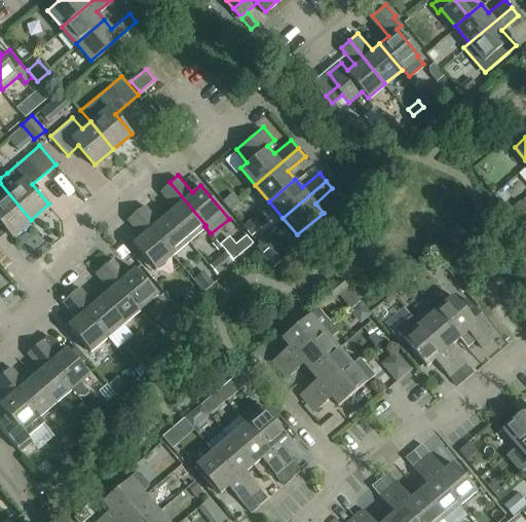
[(167,213),(189,239),(204,226),(205,225),(170,182),(161,189),(176,207),(167,213)]
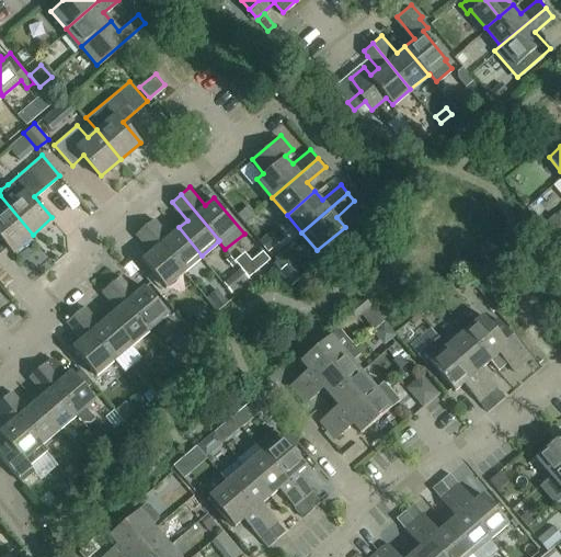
[(0,235),(13,251),(33,235),(0,195),(0,235)]
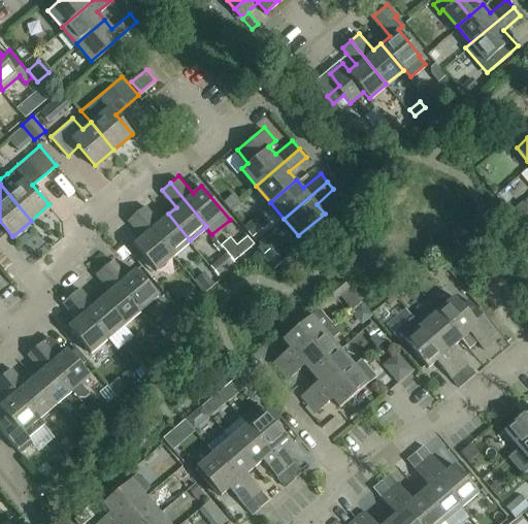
[(190,240),(168,214),(160,221),(144,203),(136,210),(173,254),(190,240)]
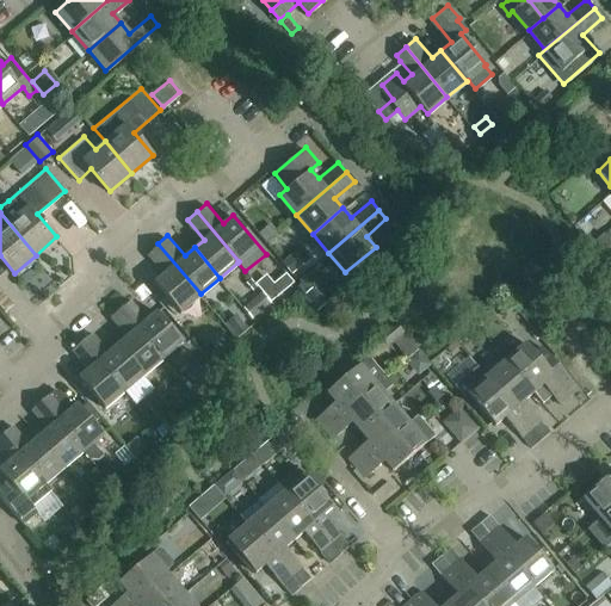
[(180,310),(201,294),(158,243),(148,252),(165,272),(155,280),(161,288),(180,310)]
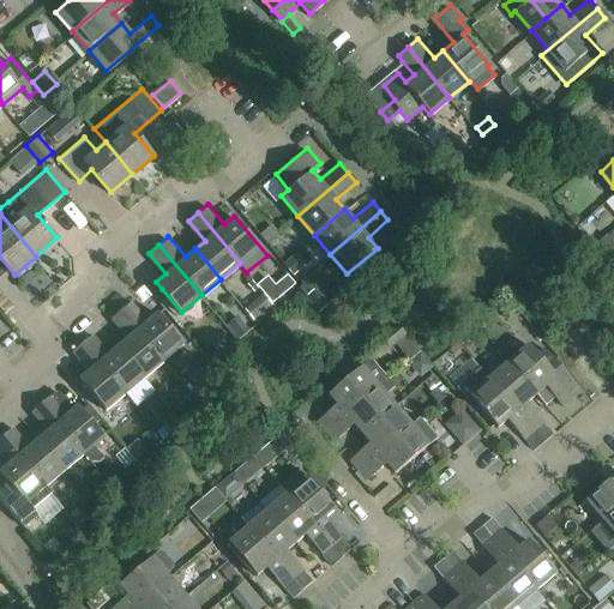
[(29,299),(48,279),(32,265),(14,285),(29,299)]
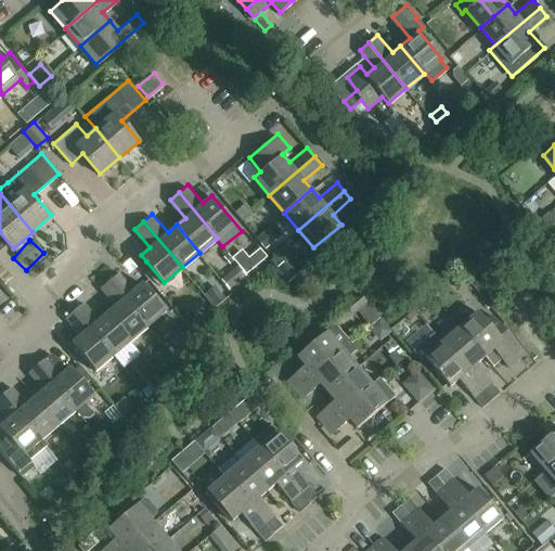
[(287,279),(296,271),(285,257),(275,266),(287,279)]
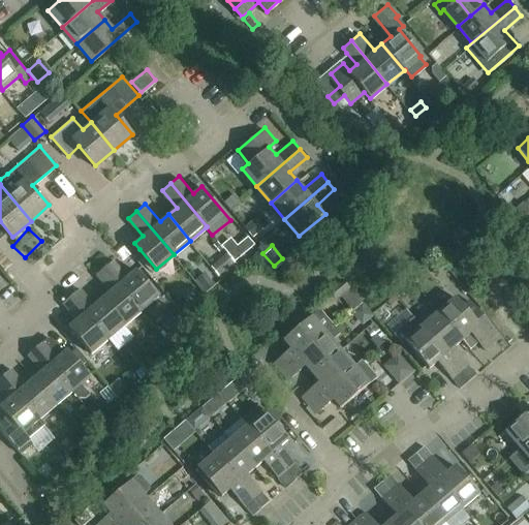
[(226,250),(210,265),(218,274),(235,259),(226,250)]
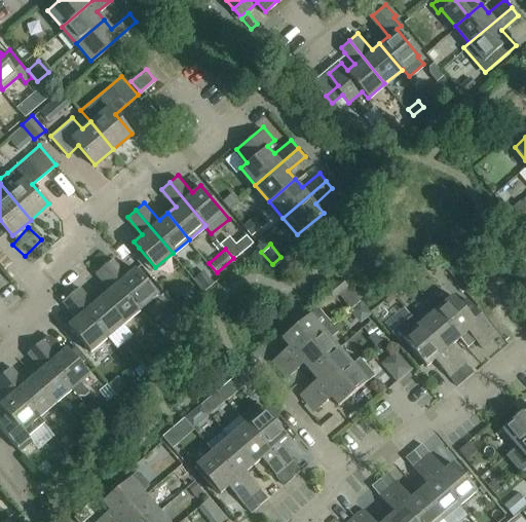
[(103,264),(140,307),(157,293),(132,263),(123,270),(111,257),(103,264)]
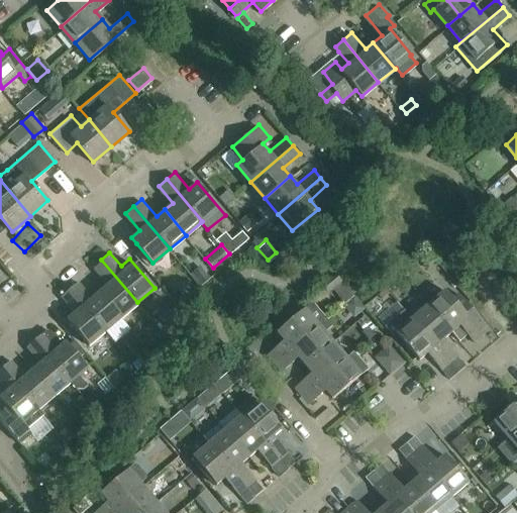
[(121,315),(137,302),(101,260),(93,267),(104,280),(96,287),(121,315)]
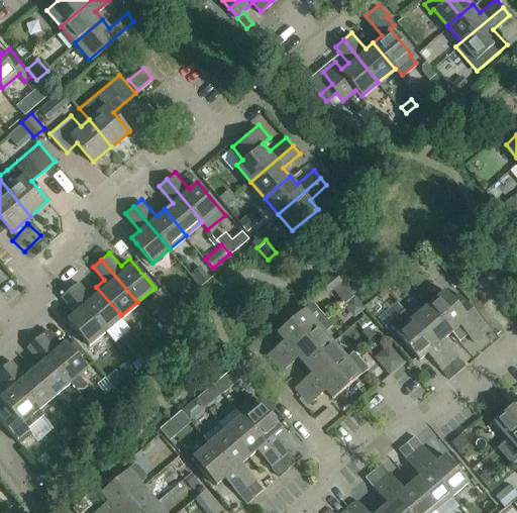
[(334,271),(319,282),(327,292),(342,281),(334,271)]
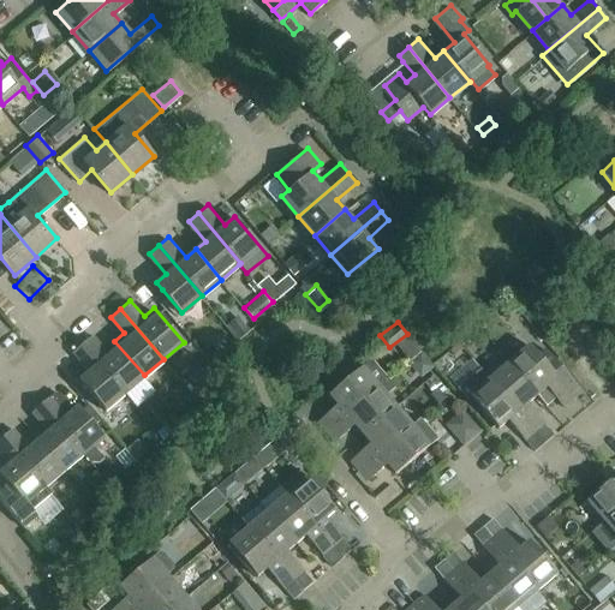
[(144,375),(114,341),(105,350),(91,333),(82,341),(125,392),(144,375)]
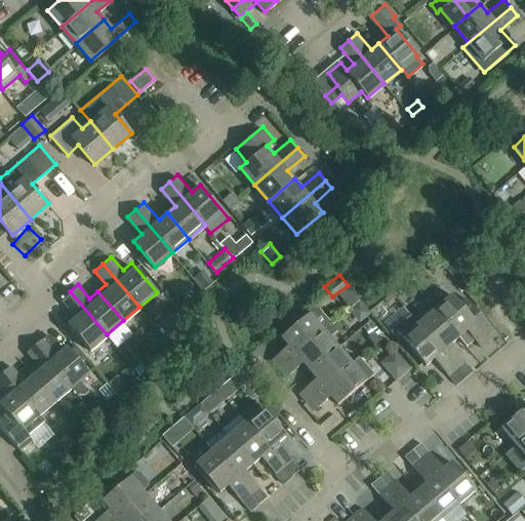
[(89,349),(107,334),(70,291),(62,298),(73,312),(64,320),(89,349)]
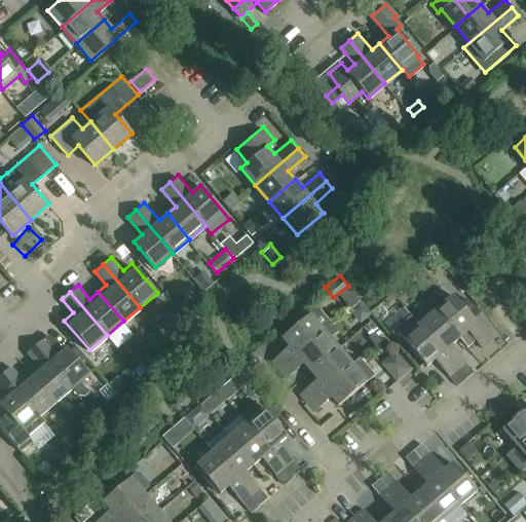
[(452,293),(435,307),(459,337),(466,346),(475,339),(482,347),(491,340),(487,336),(494,331),(465,297),(459,302),(452,293)]
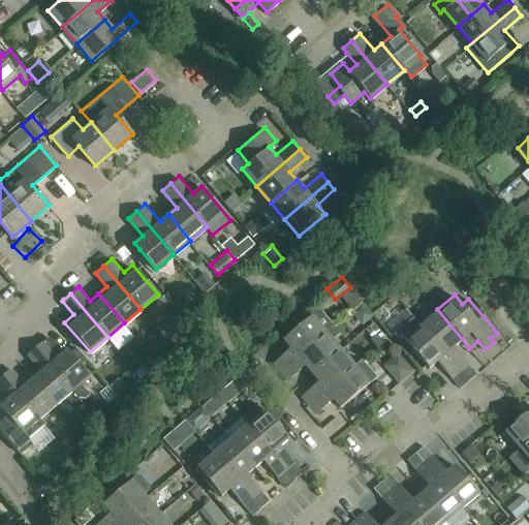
[(365,322),(370,312),(354,305),(350,315),(365,322)]
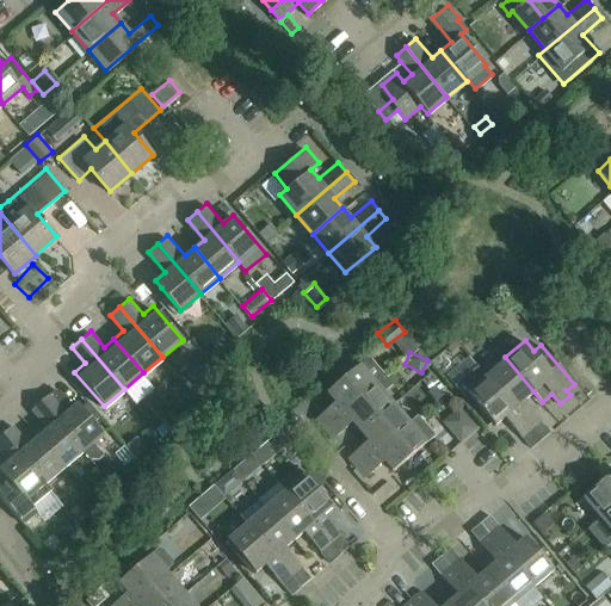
[(315,418),(323,427),(376,383),(380,379),(386,375),(369,356),(327,390),(335,400),(315,418)]
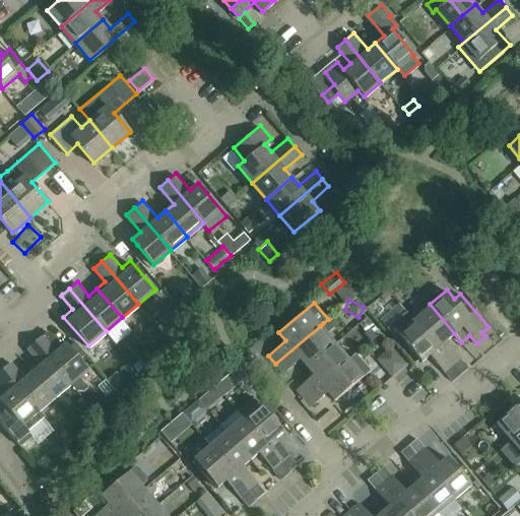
[(453,334),(454,333),(430,304),(413,318),(451,364),(459,357),(446,340),(453,334)]
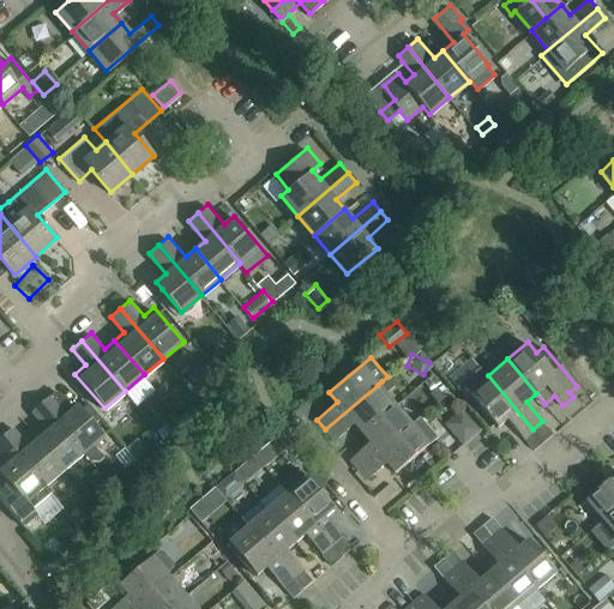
[(524,438),(533,429),(488,375),(480,366),(459,381),(498,427),(507,418),(524,438)]
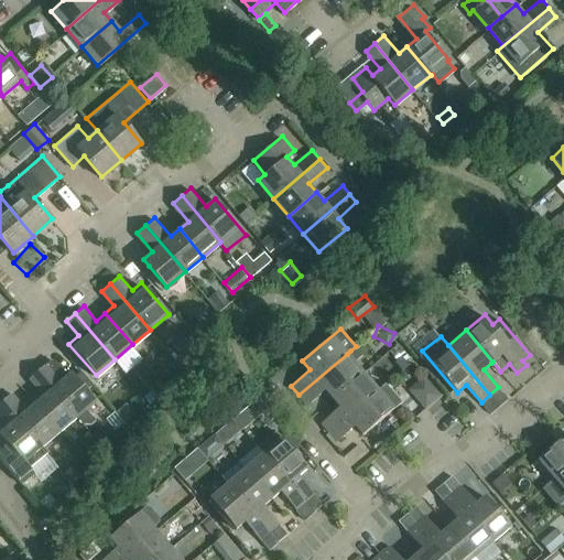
[(191,337),(172,350),(184,369),(203,357),(191,337)]
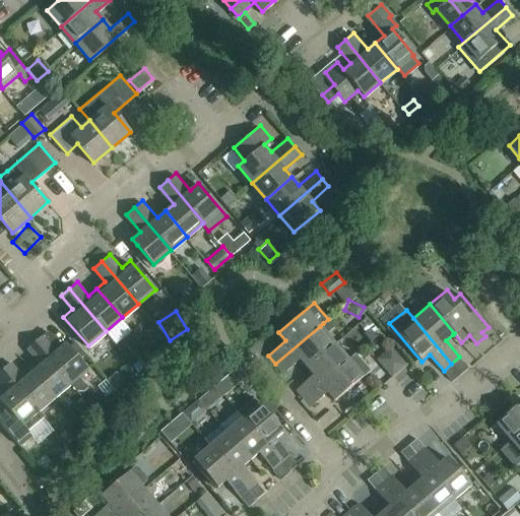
[(306,366),(334,342),(326,332),(333,325),(328,319),(323,323),(320,326),(275,364),(282,372),(299,358),(300,359),(306,366)]
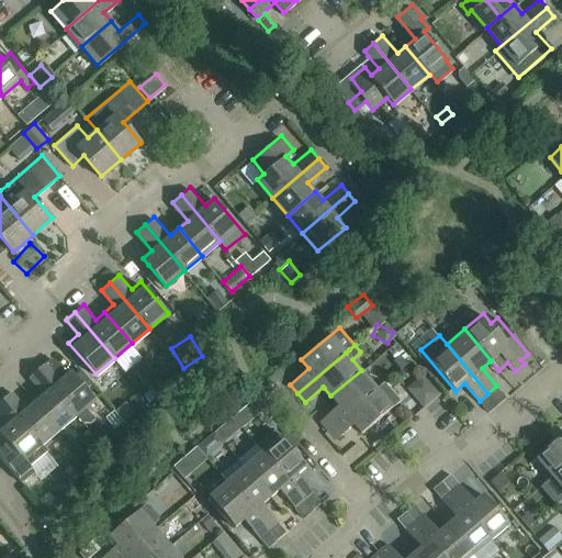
[(49,358),(37,368),(76,414),(76,413),(82,421),(90,421),(94,416),(85,405),(93,399),(85,388),(91,382),(79,369),(72,375),(70,371),(65,376),(57,367),(59,365),(54,359),(53,360),(49,358)]
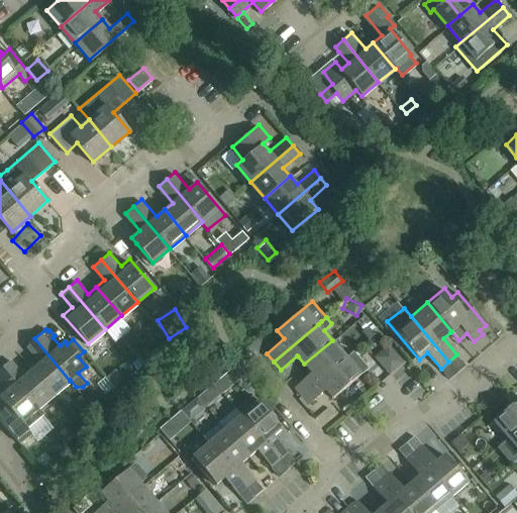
[(32,369),(54,394),(70,381),(34,338),(26,345),(40,362),(32,369)]
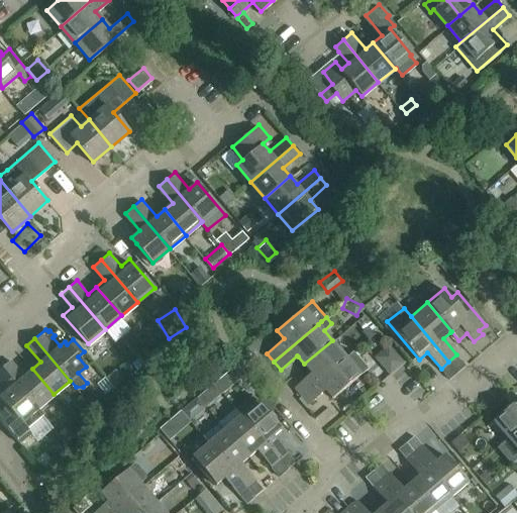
[(346,356),(353,350),(352,349),(345,355),(332,340),(304,364),(311,372),(294,386),(301,394),(346,356)]
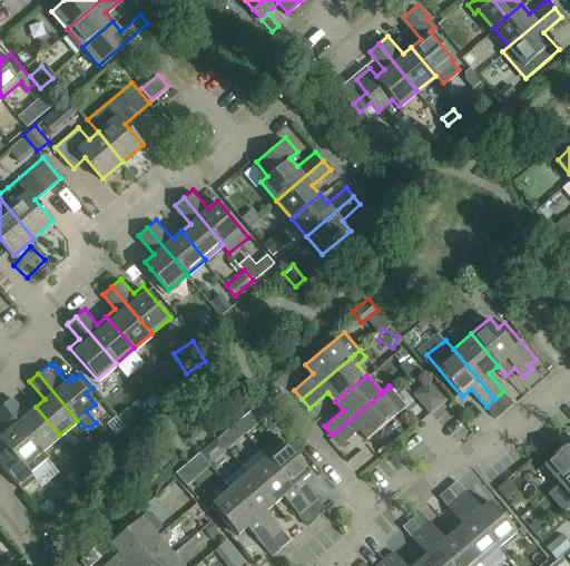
[(382,393),(332,435),(340,445),(359,428),(366,438),(405,405),(390,387),(382,393)]
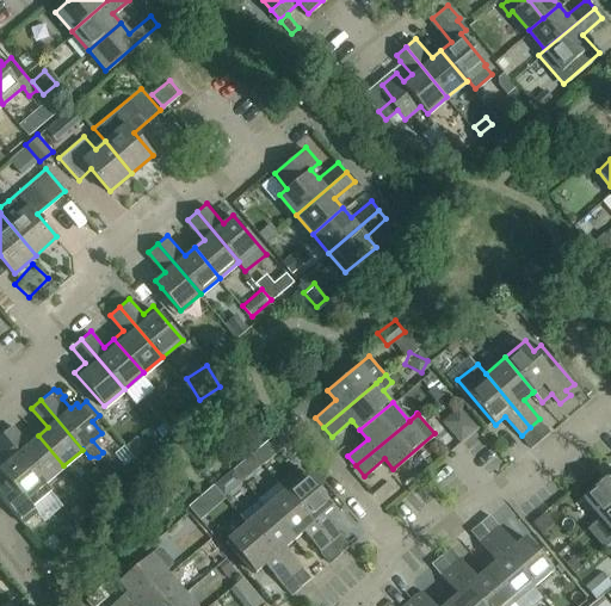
[(539,419),(530,427),(539,438),(549,431),(539,419)]
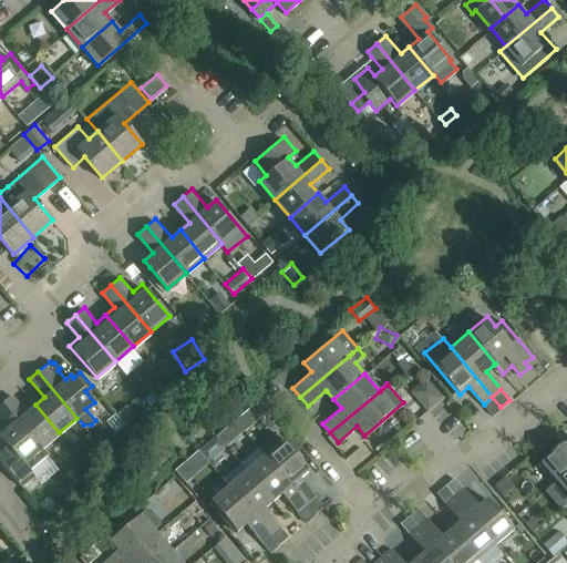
[(59,432),(35,405),(27,412),(11,393),(1,401),(41,448),(59,432)]
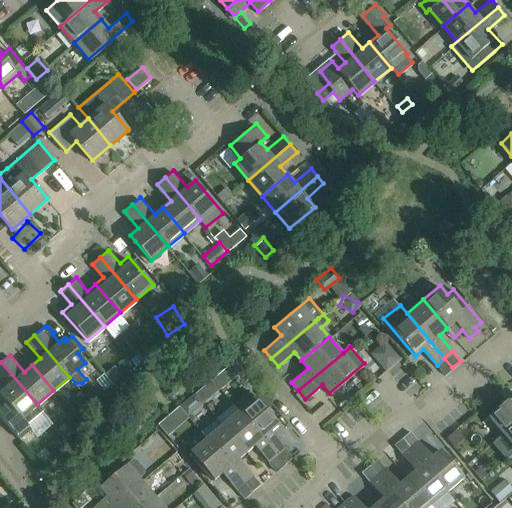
[(243,368),(240,364),(235,358),(224,367),(232,377),(243,368)]
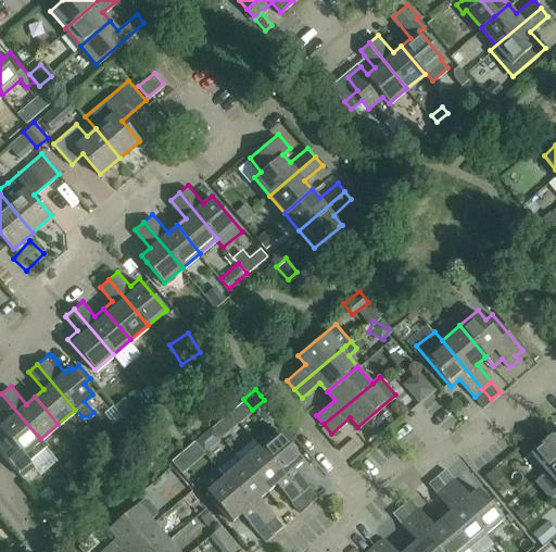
[(475,397),(483,406),(491,399),(482,389),(475,397)]
